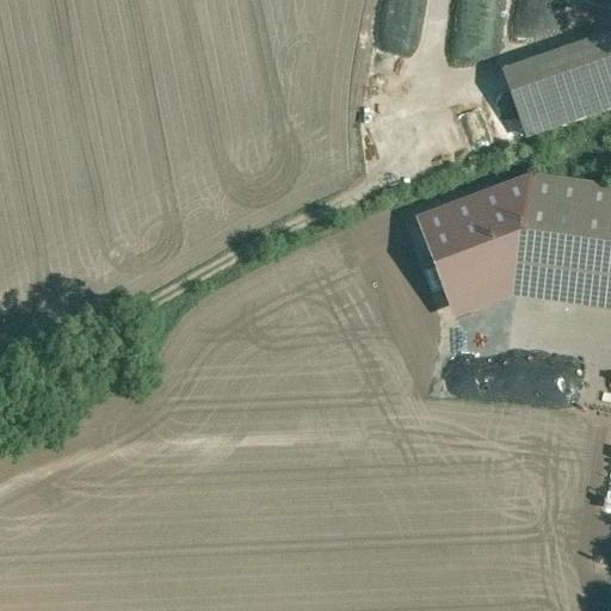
[(388,0),(386,35),(395,36),(389,103),(439,106),(448,0),(388,0)]
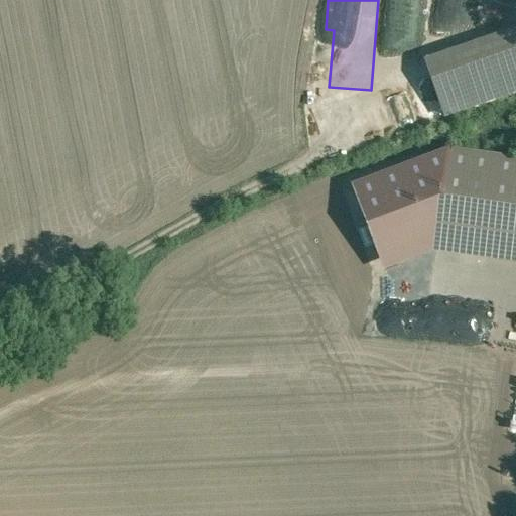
[(418,45),(423,0),(391,0),(386,40),(418,45)]
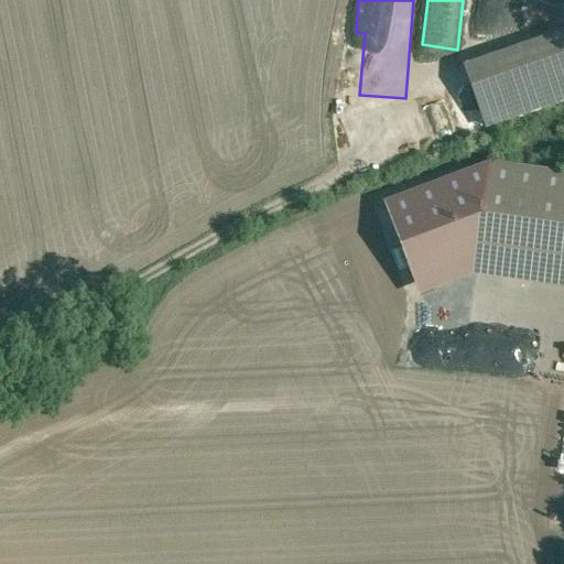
[(563,51),(474,83),(490,128),(563,101),(563,51)]
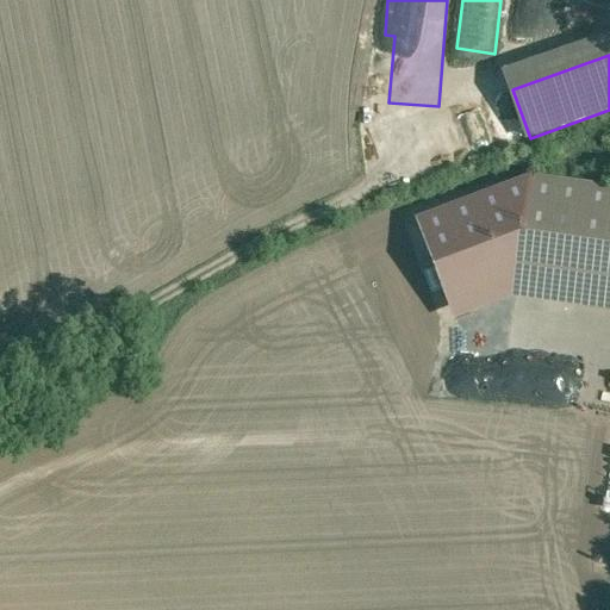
[(609,194),(534,184),(521,278),(609,290),(609,194)]
